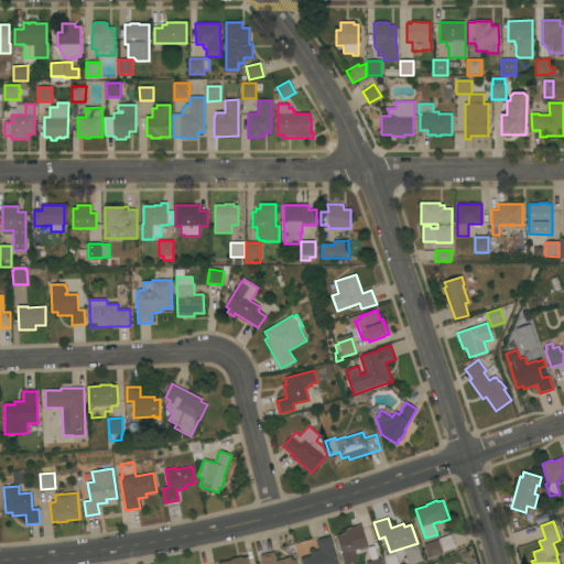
[(368,548),(359,550),(359,549),(355,550),(358,561),(348,563),(344,563),(342,554),(343,554),(337,535),(347,532),(346,530),(361,524),(368,548)]
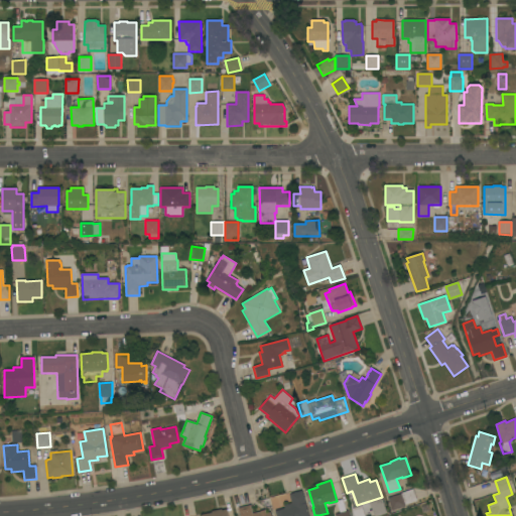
[(392,511),(387,498),(413,489),(417,501),(411,503),(412,507),(408,508),(406,504),(405,504),(405,506),(392,511)]
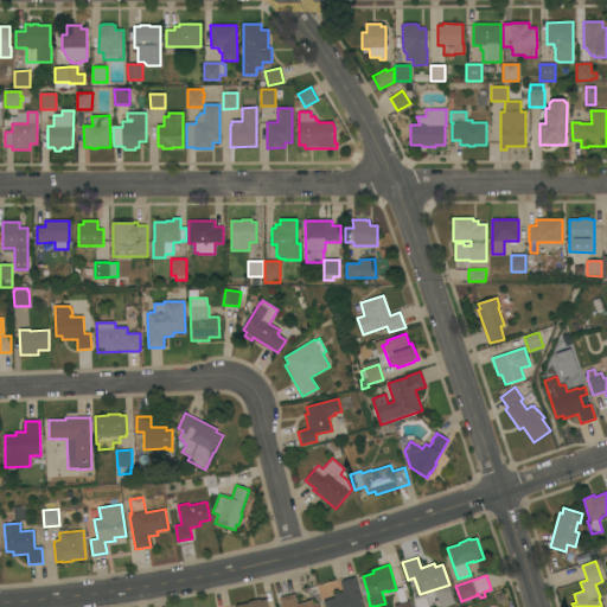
[(325,606),(324,601),(334,598),(333,594),(343,592),(340,581),(355,577),(363,606),(325,606)]
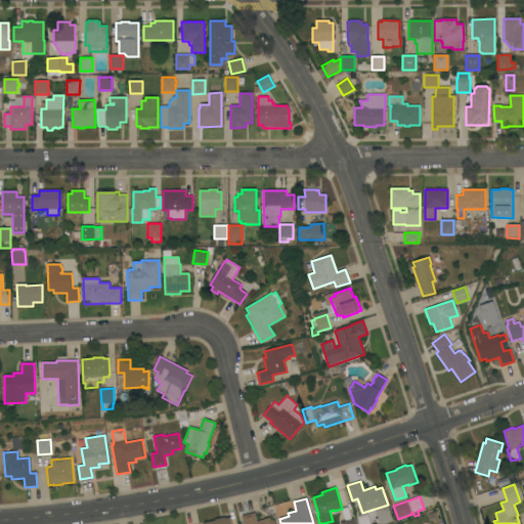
[(393,521),(383,523),(376,523),(375,519),(378,518),(375,509),(387,505),(393,521)]
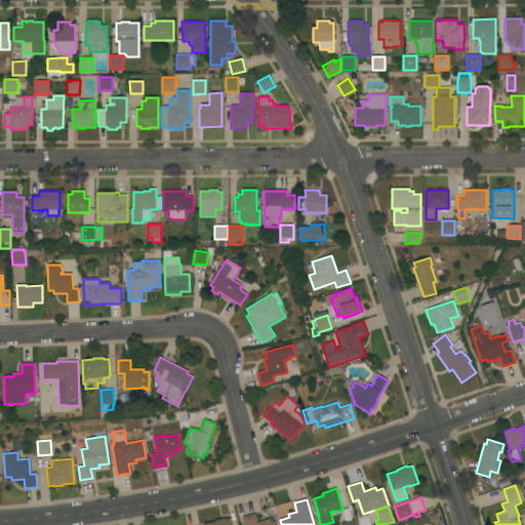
[(244,524),(242,517),(254,514),(256,523),(269,520),(270,523),(275,522),(275,524),(244,524)]
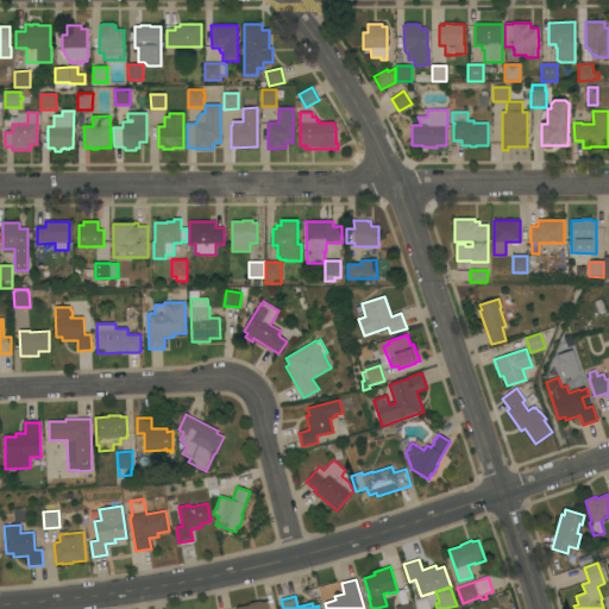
[(414,608),(413,601),(427,597),(429,608),(414,608)]
